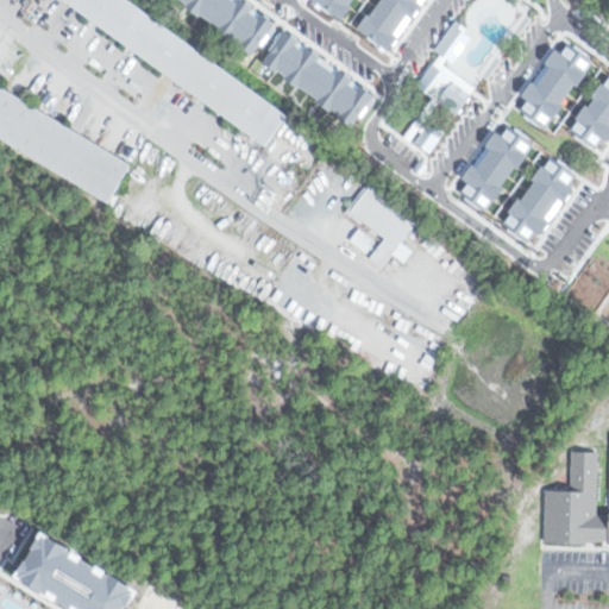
[(283,113),(126,0),(61,0),(262,145),(283,113)]
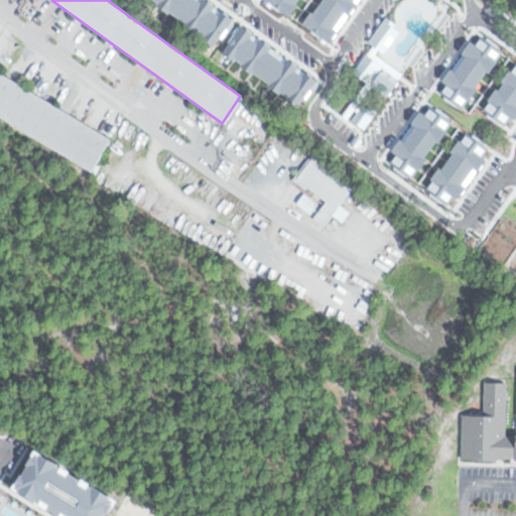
[(448,0),(432,24),(438,28),(459,0),(448,0)]
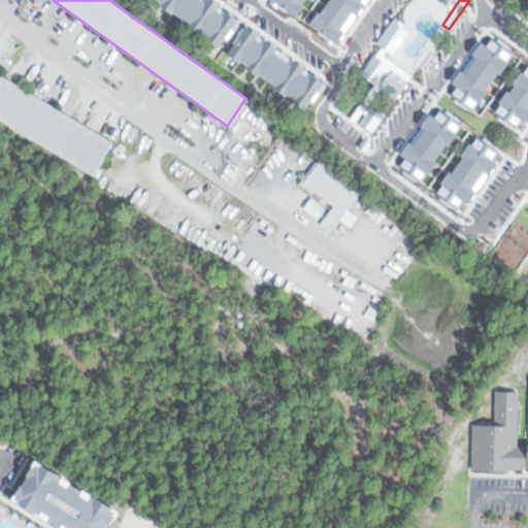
[(230,40),(237,45),(261,10),(255,6),(230,40)]
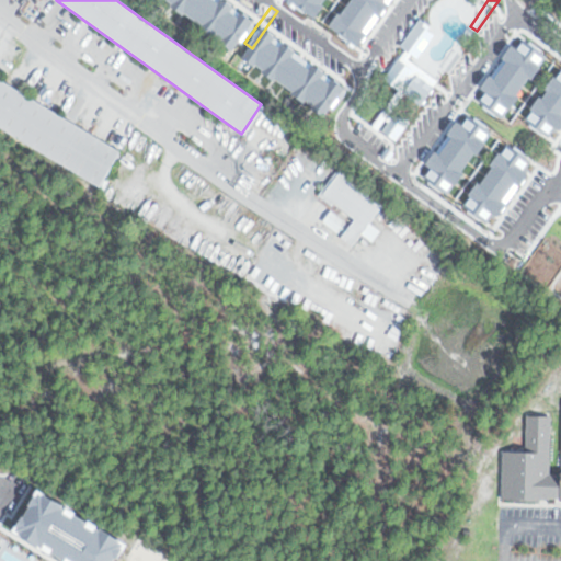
[(489,54),(497,60),(528,19),(519,12),(489,54)]
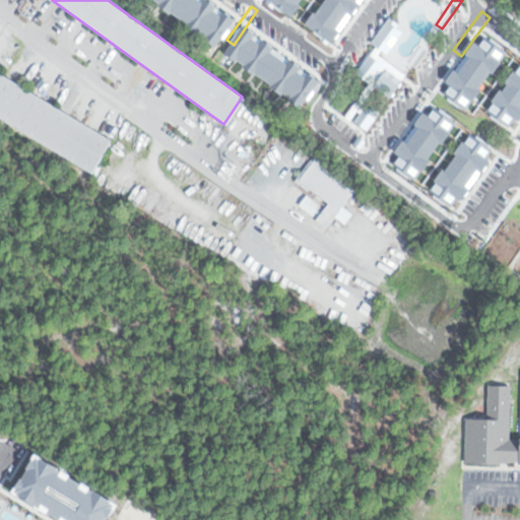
[(259,59),(268,65),(295,25),(285,19),(259,59)]
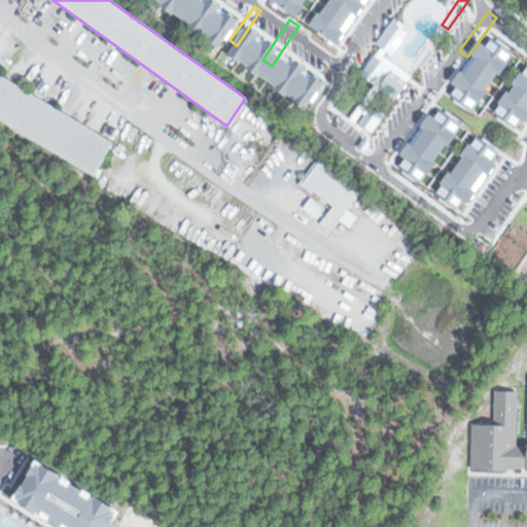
[(493,64),(501,68),(521,37),(513,32),(493,64)]
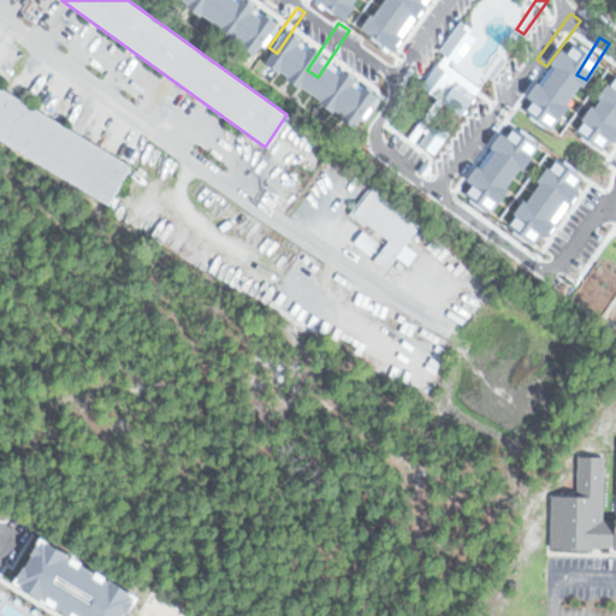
[(339,90),(345,95),(372,58),(366,53),(339,90)]
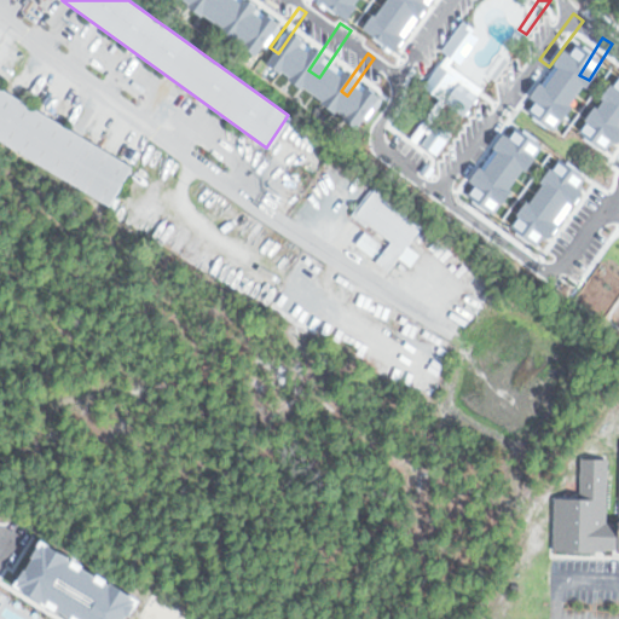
[(404,80),(394,74),(366,115),(377,122),(404,80)]
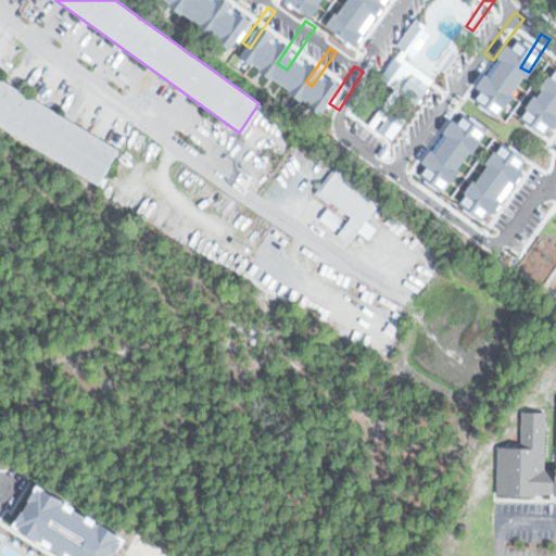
[(0,126),(96,185),(117,149),(0,77),(0,126)]
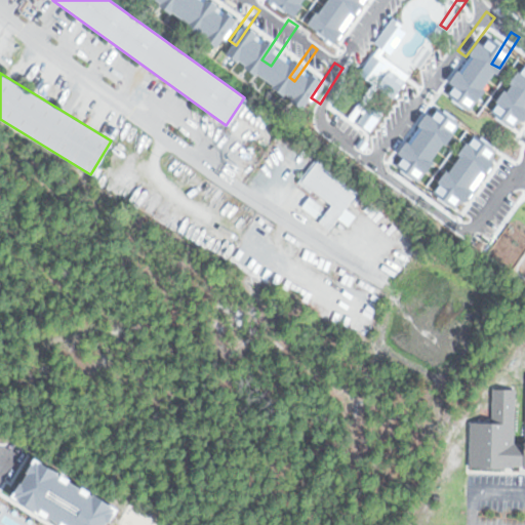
[(348,123),(364,94),(356,89),(338,118),(348,123)]
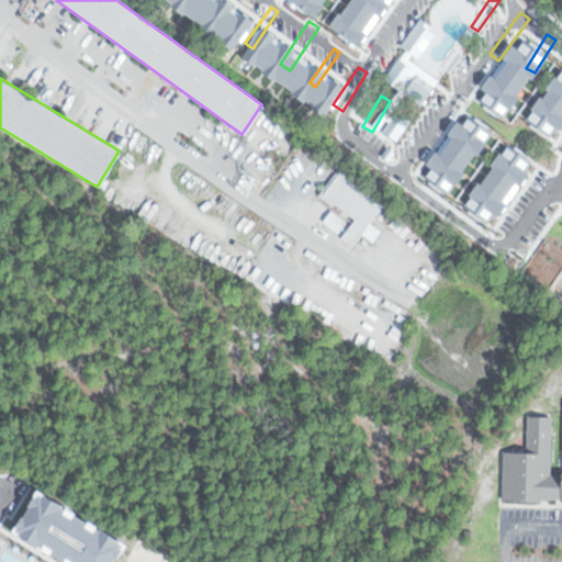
[(417,122),(409,117),(390,146),(396,152),(417,122)]
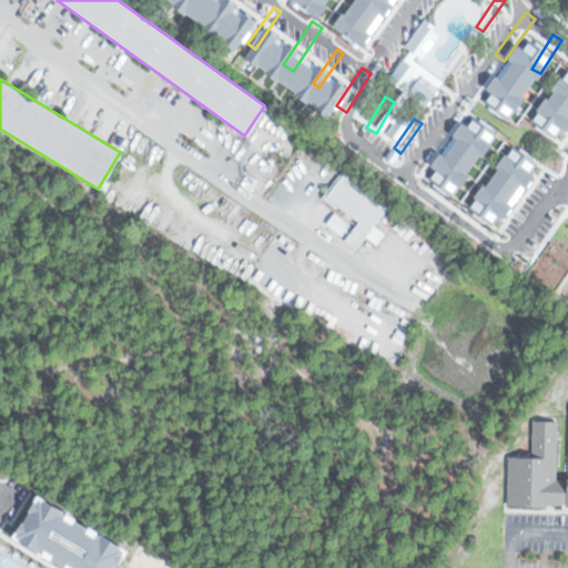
[(455,140),(446,133),(413,176),(422,183),(455,140)]
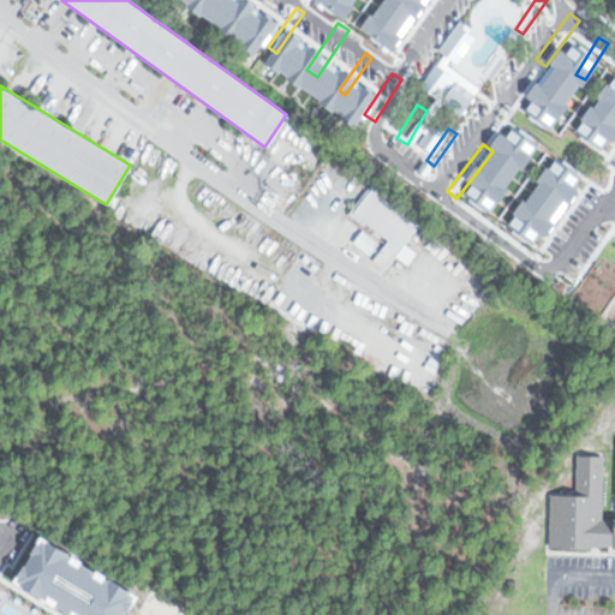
[(523,169),(513,162),(487,204),(496,210),(523,169)]
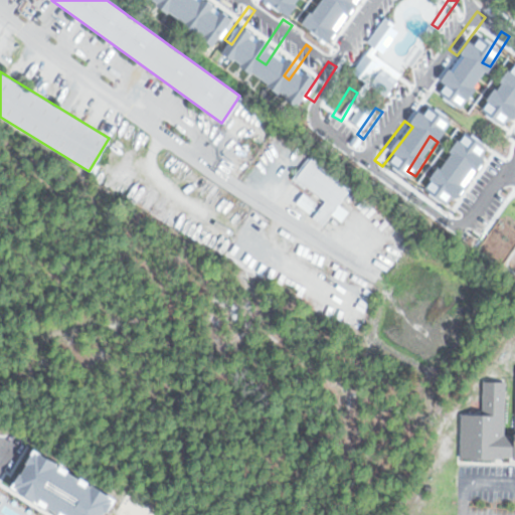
[(467,159),(458,152),(431,191),(440,197),(467,159)]
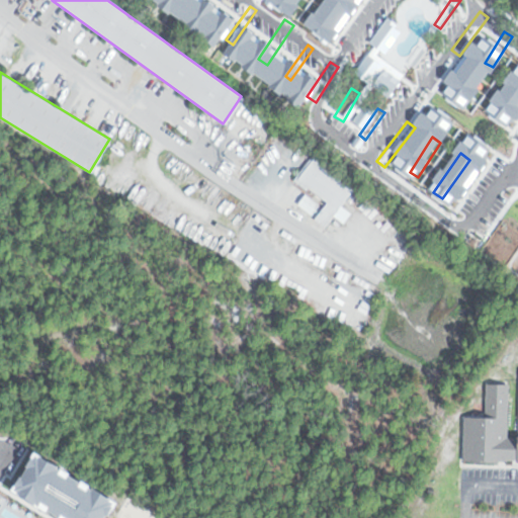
[(296,180),(328,202),(316,220),(327,228),(336,216),(346,223),(353,213),(344,207),(357,188),(313,157),(296,180)]
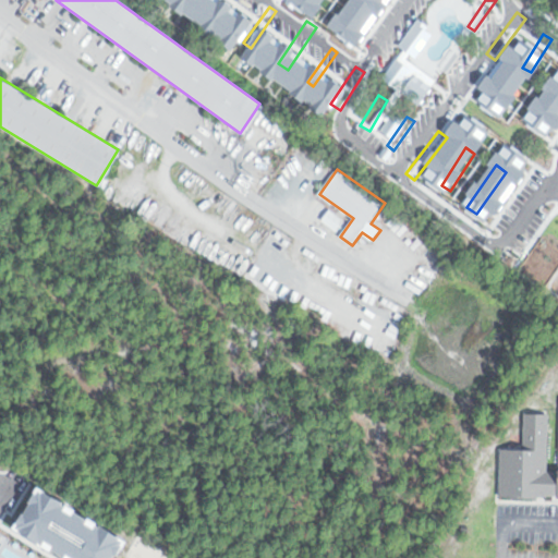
[(506,228),(528,195),(520,190),(498,222),(506,228)]
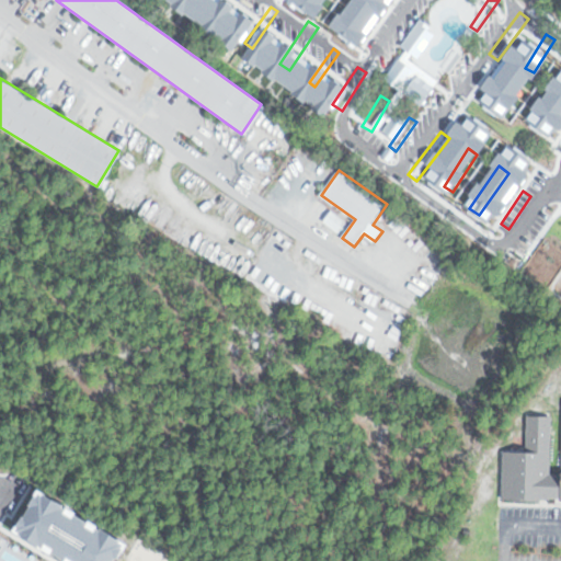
[(346,224),(333,212),(325,220),(339,232),(346,224)]
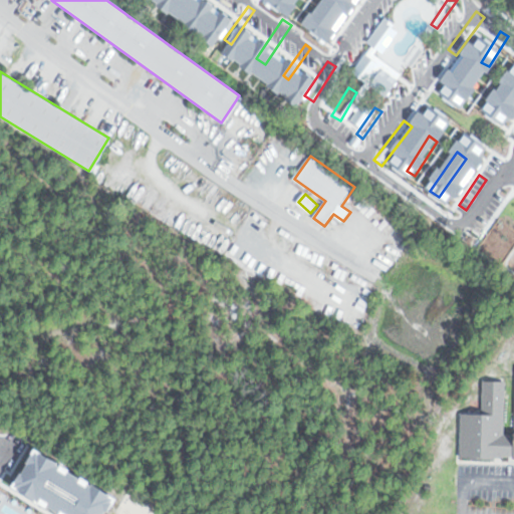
[(507,199),(498,194),(478,231),(488,236),(507,199)]
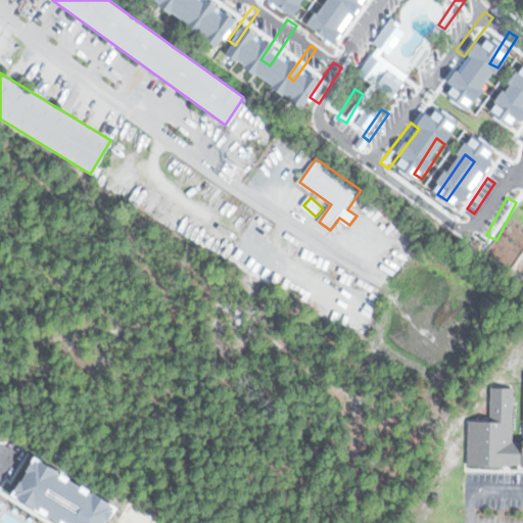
[(469,466),(522,466),(522,441),(515,441),(516,388),(492,388),(491,422),(470,421),(469,466)]
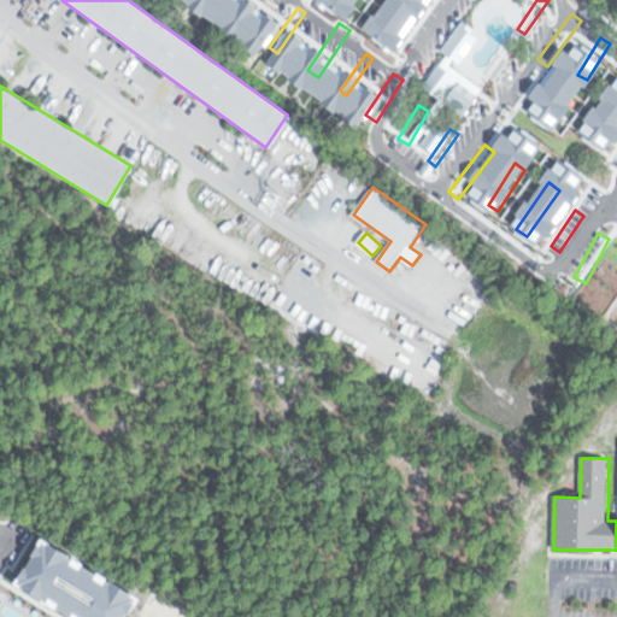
[(0,612),(5,616),(10,616),(47,580),(39,573),(0,612)]
